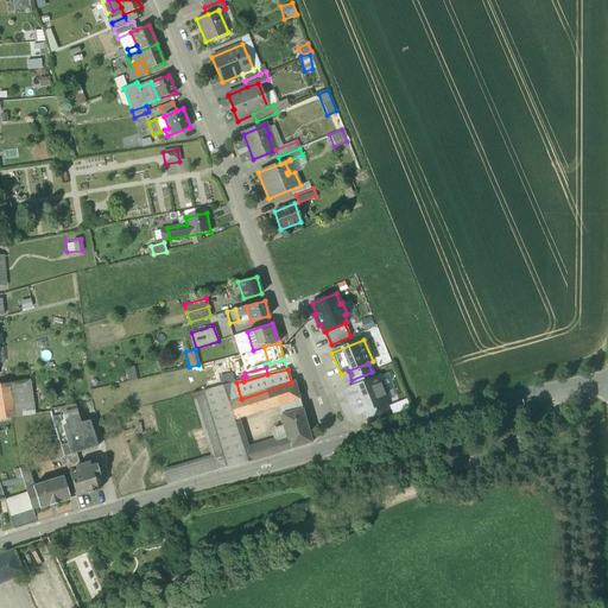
[(374,379),(372,372),(352,380),(354,386),(374,379)]
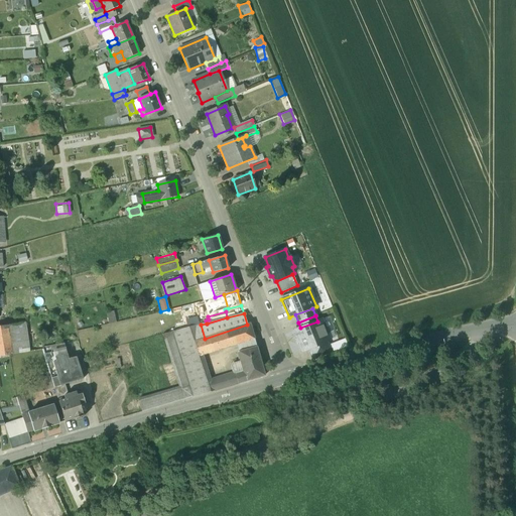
[(330,341),(321,319),(317,321),(300,328),(294,331),(302,352),(309,349),(327,342),(330,341)]
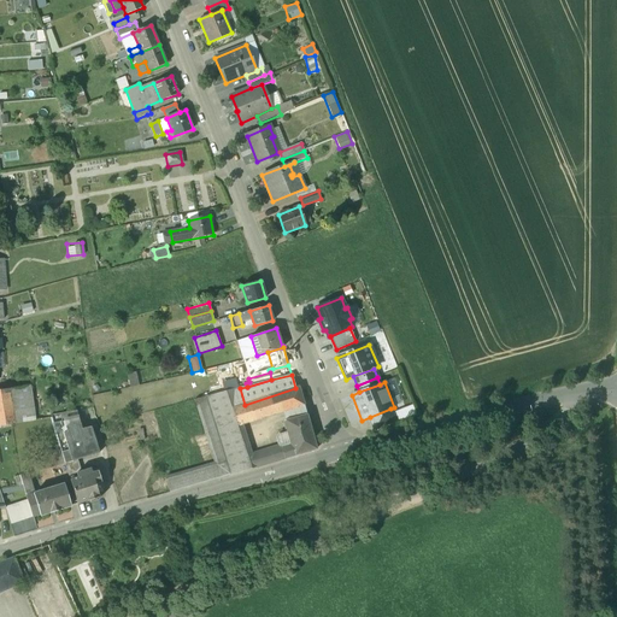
[(30,386),(9,389),(15,423),(35,421),(30,386)]
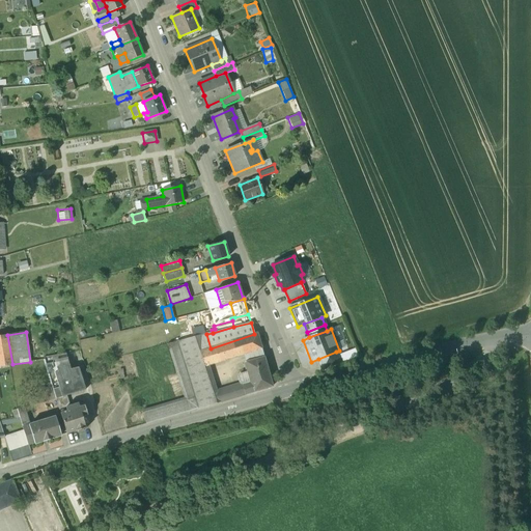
[(211,348),(200,352),(204,366),(208,365),(261,348),(257,333),(211,348)]
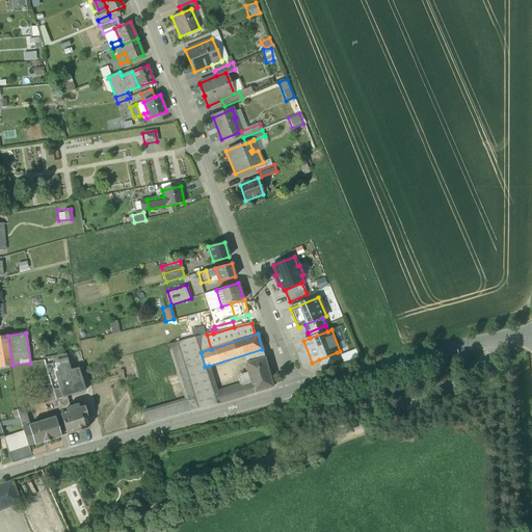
[(207,335),(178,343),(193,396),(197,409),(221,402),(218,392),(217,392),(209,366),(205,367),(201,352),(211,349),(207,335)]
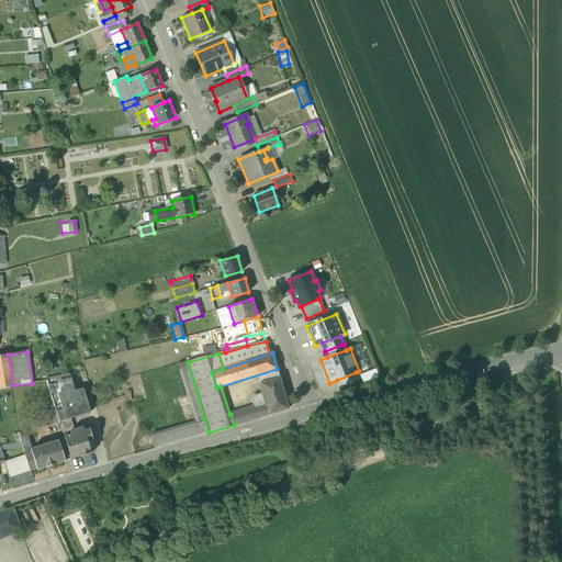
[(8,355),(0,355),(0,388),(13,385),(8,355)]
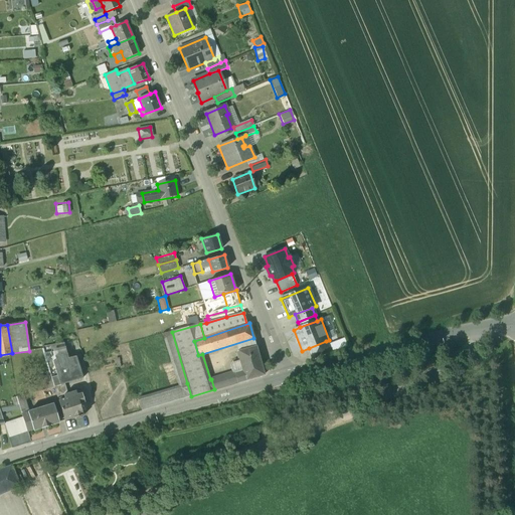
[(187,383),(172,332),(162,334),(171,363),(173,363),(180,385),(187,383)]
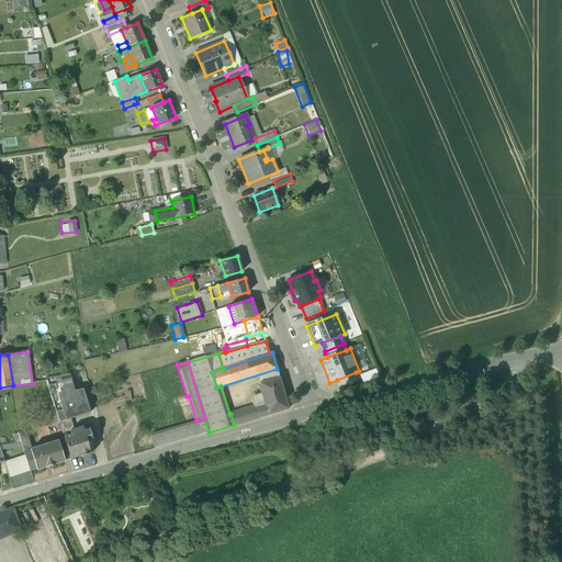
[(362,382),(378,378),(375,369),(360,373),(362,382)]
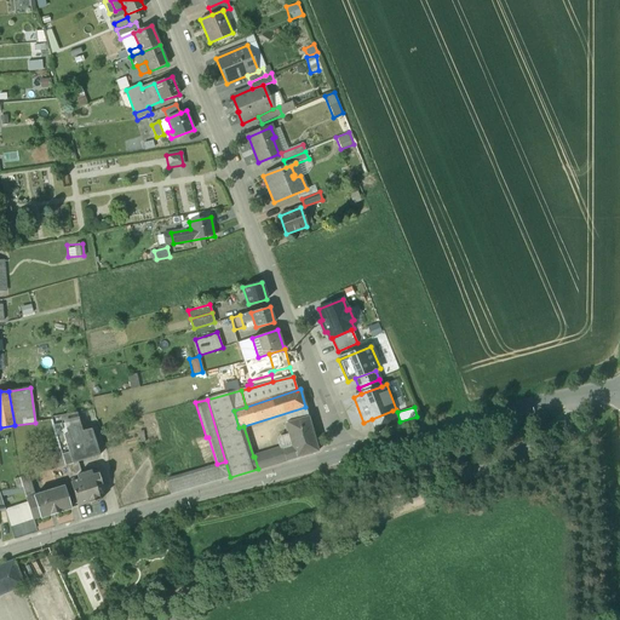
[(392,411),(372,419),(378,432),(397,424),(392,411)]
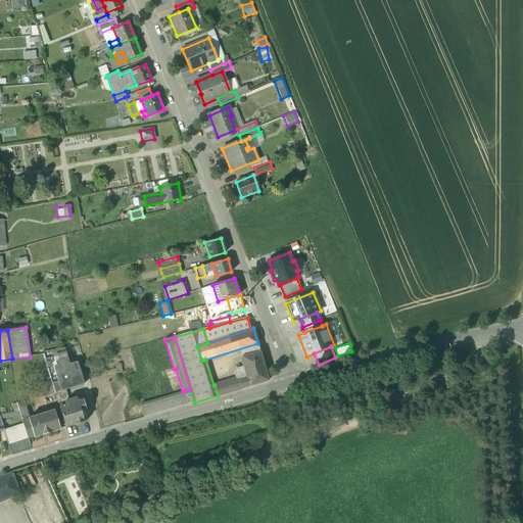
[(64,348),(51,350),(53,358),(66,354),(64,348)]
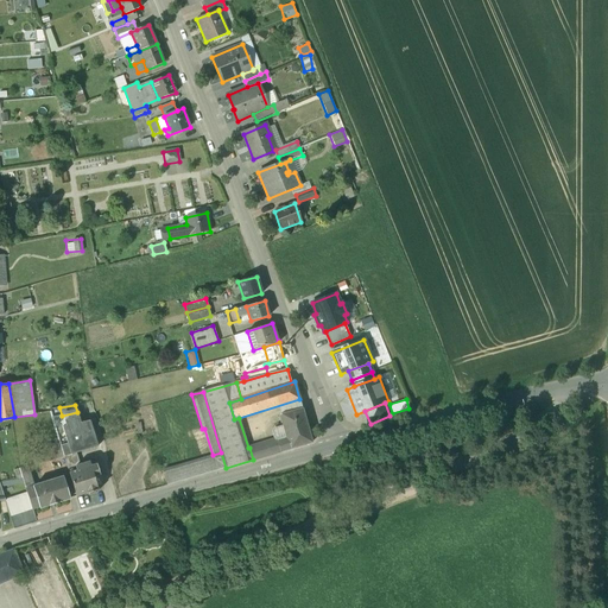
[(302,409),(282,415),(284,426),(291,449),(311,443),(302,409)]
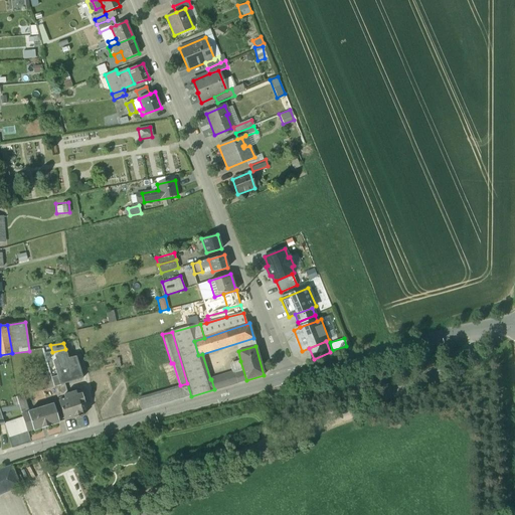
[(52,352),(44,354),(50,374),(53,386),(64,383),(81,378),(75,356),(67,358),(65,349),(52,352)]
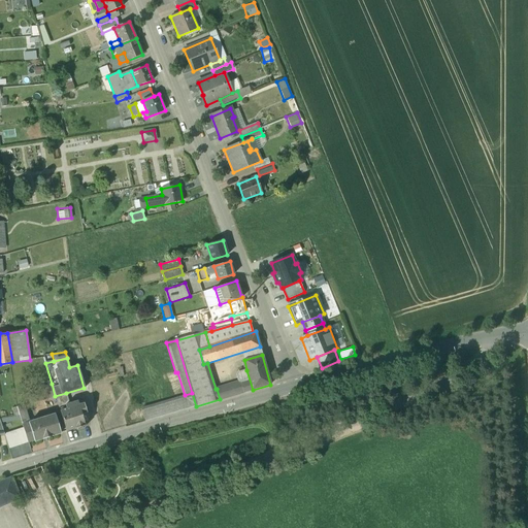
[(236,370),(242,368),(239,360),(233,362),(236,370)]
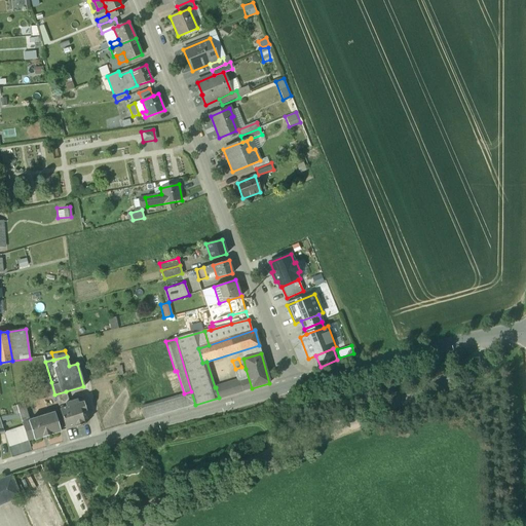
[(246,369),(236,372),(239,380),(243,390),(252,388),(246,369)]
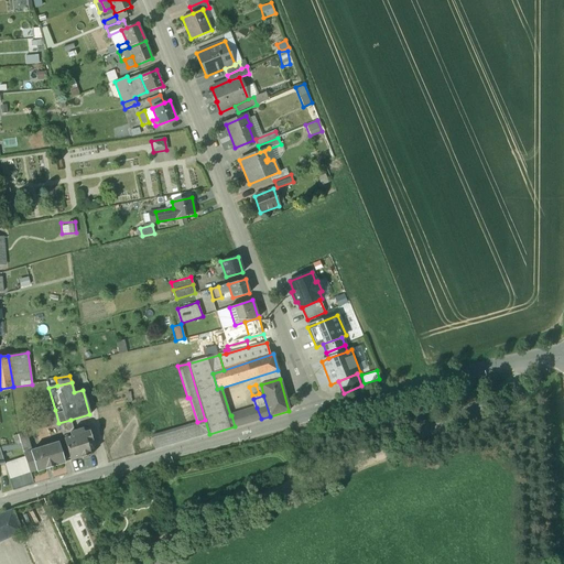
[(257,408),(231,415),(235,426),(261,419),(257,408)]
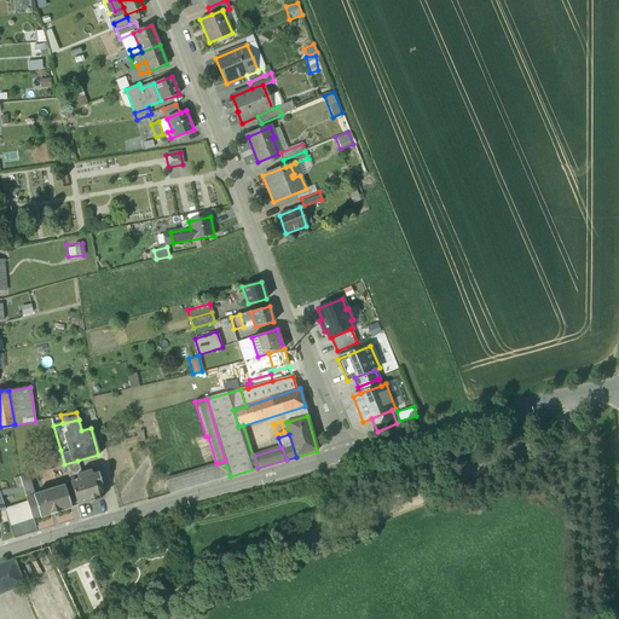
[(61,450),(46,455),(50,469),(64,464),(61,450)]
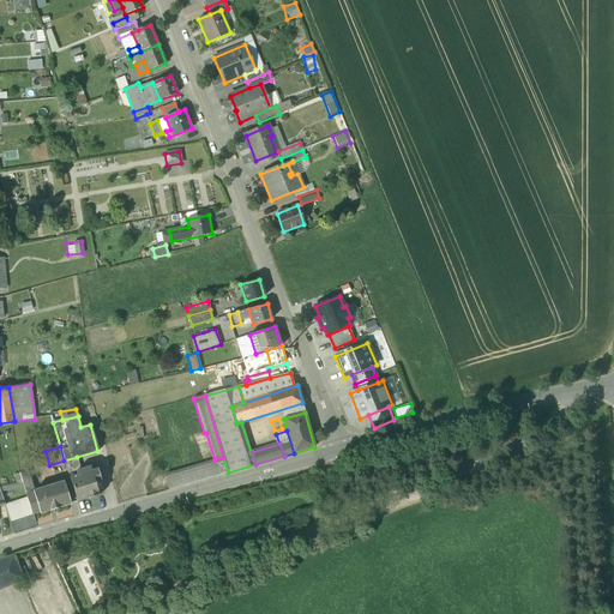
[(77,457),(64,461),(68,477),(77,475),(76,470),(80,469),(77,457)]
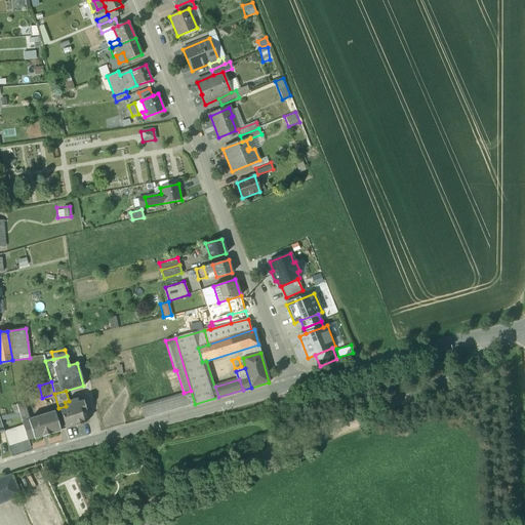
[(195,404),(191,391),(184,393),(185,395),(188,406),(195,404)]
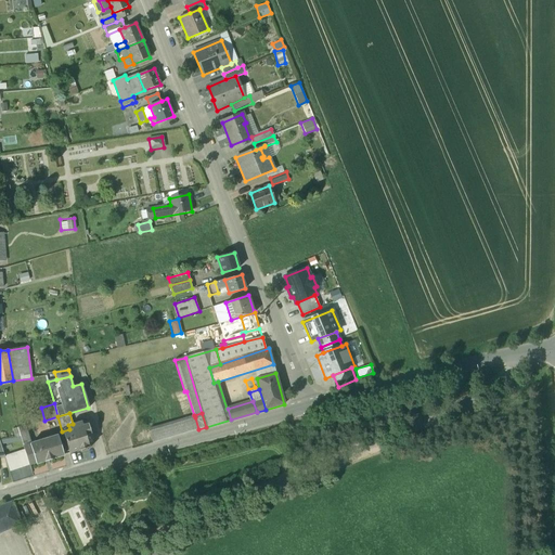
[(195,417),(149,430),(153,442),(198,429),(195,417)]
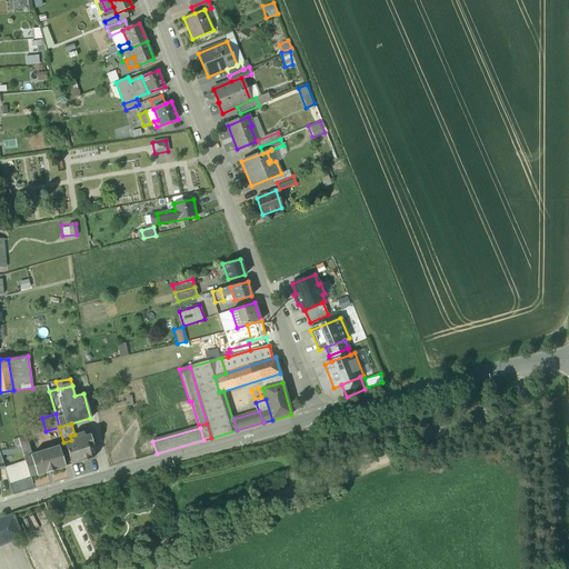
[(75,435),(70,436),(71,440),(63,442),(71,465),(82,461),(82,463),(90,461),(90,459),(91,459),(88,447),(93,446),(90,435),(85,437),(83,432),(75,435)]
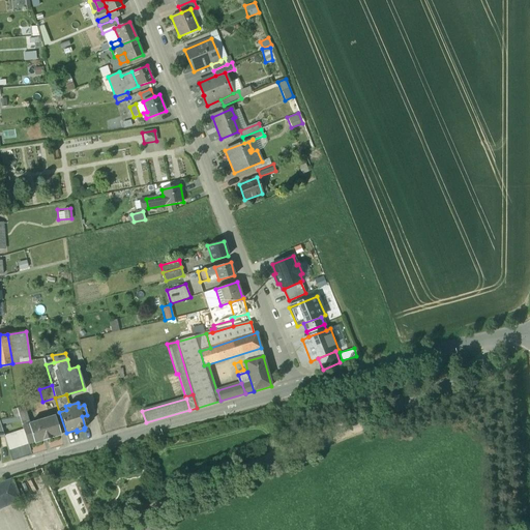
[(24,406),(17,409),(22,425),(28,423),(24,406)]
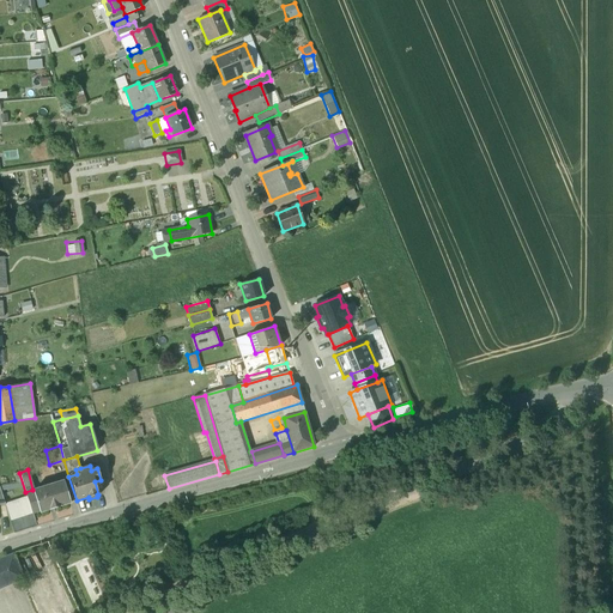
[(32,490),(25,492),(26,496),(32,513),(38,510),(38,511),(48,509),(48,510),(60,507),(60,505),(70,503),(62,481),(32,490)]
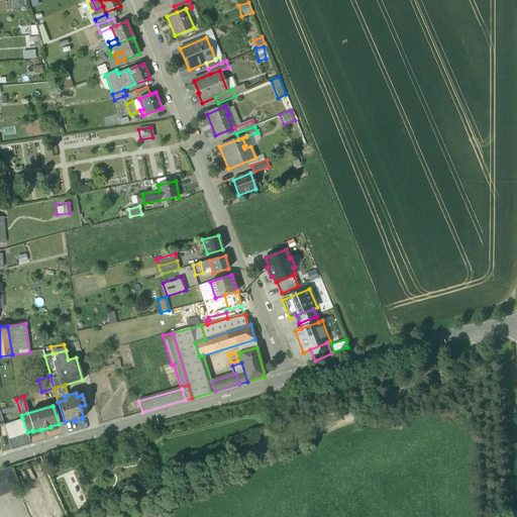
[(8,438),(27,432),(22,418),(4,423),(8,438)]
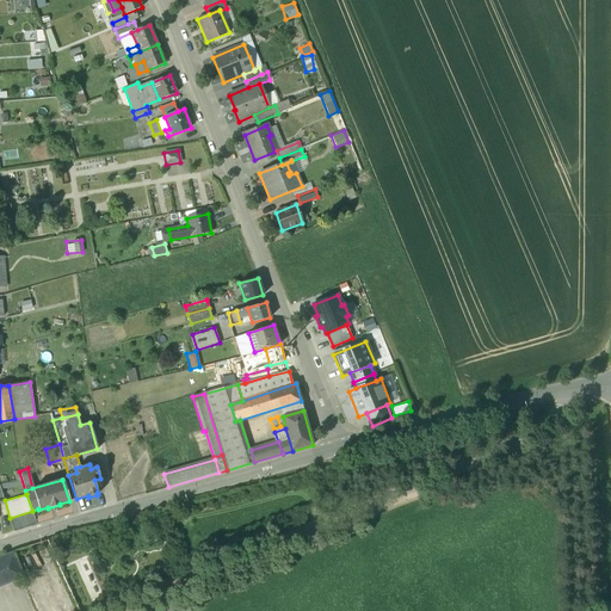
[(50,548),(62,543),(60,537),(49,541),(50,548)]
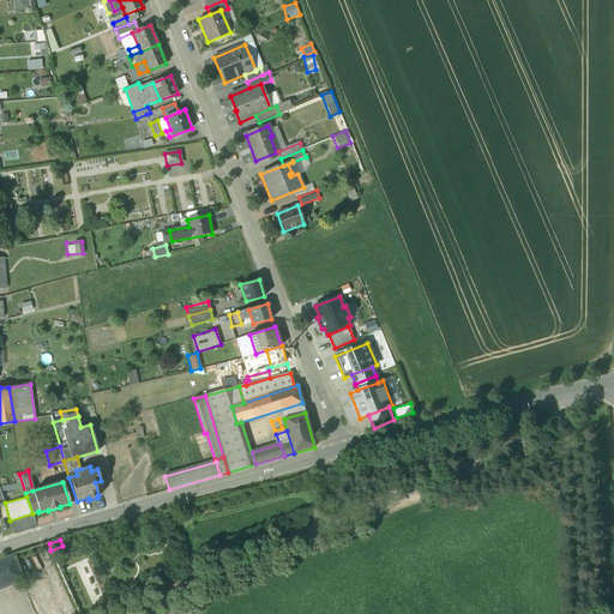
[(13,555),(0,560),(0,589),(24,581),(13,555)]
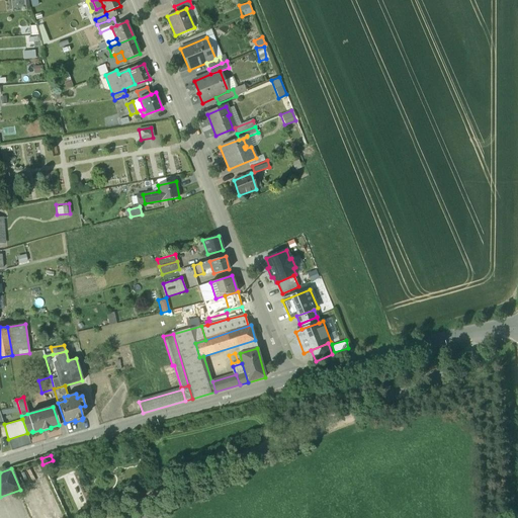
[(157,517),(152,506),(121,517),(157,517)]
